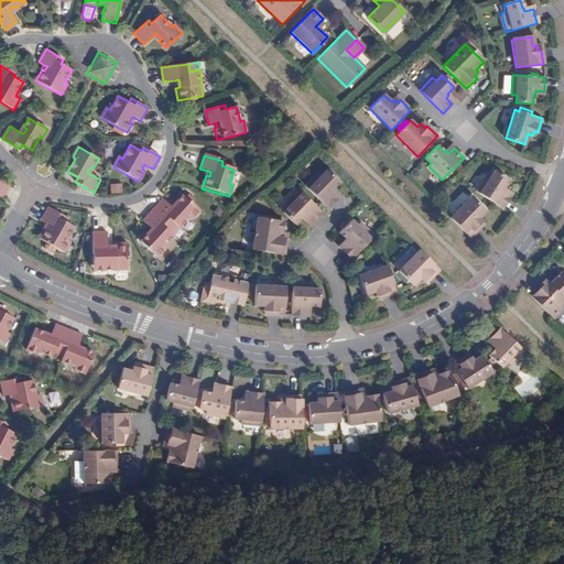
[(475,191),(502,208),(510,195),(507,193),(510,188),(507,186),(512,179),(496,167),(491,174),(488,172),(475,191)]
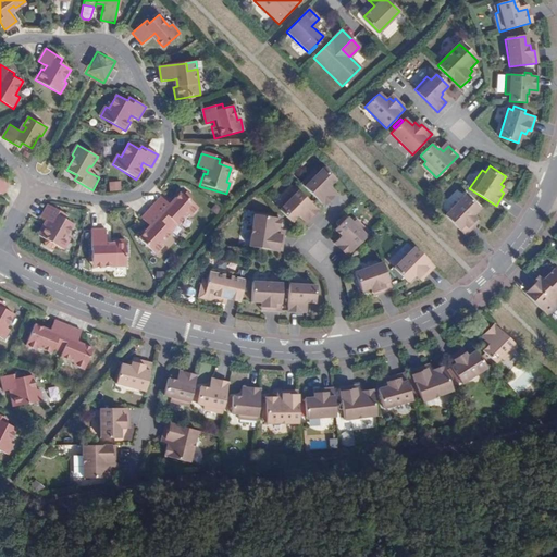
[(314,171),(301,184),(324,206),(337,193),(330,185),(335,180),(333,177),(335,175),(326,166),(324,169),(323,168),(317,173),(314,171)]
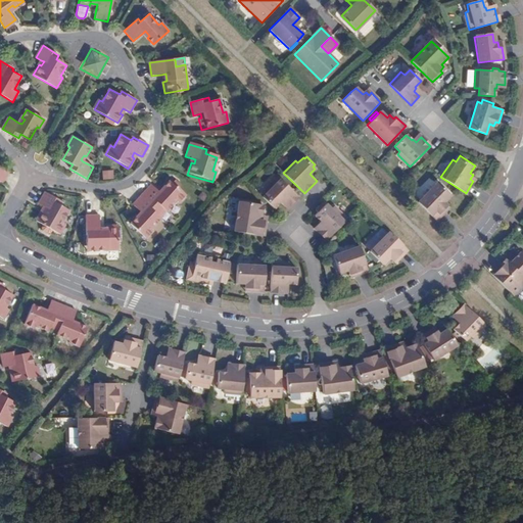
[(0,180),(4,183),(10,172),(0,165),(0,180)]
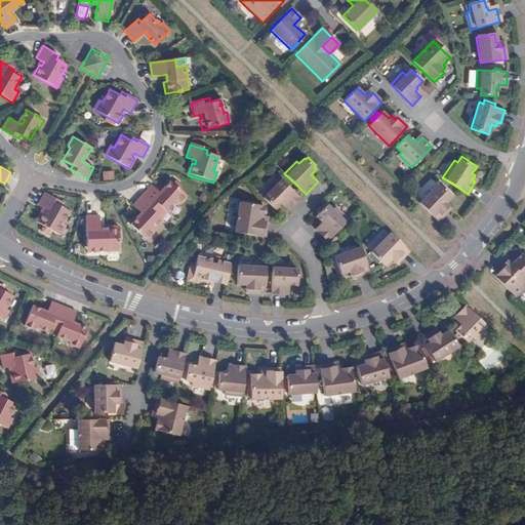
[(269,192),(263,198),(275,209),(280,203),(282,205),(285,202),(290,207),(299,198),(278,177),(266,190),(269,192)]
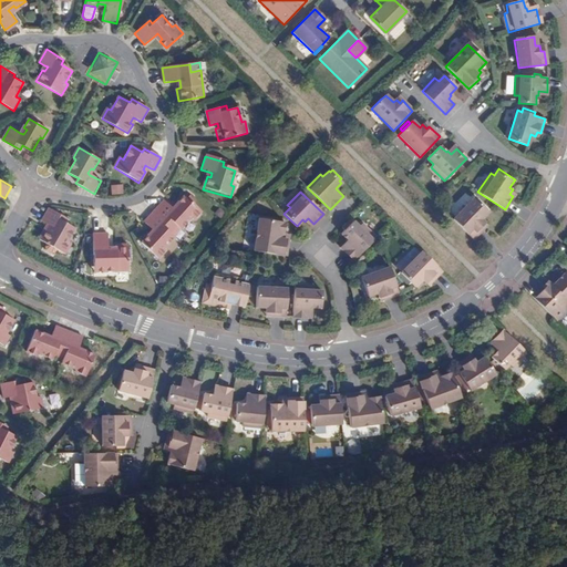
[(163,200),(154,210),(168,224),(172,220),(176,225),(182,229),(192,218),(194,220),(200,212),(184,196),(176,205),(178,207),(175,212),(173,209),(163,200)]
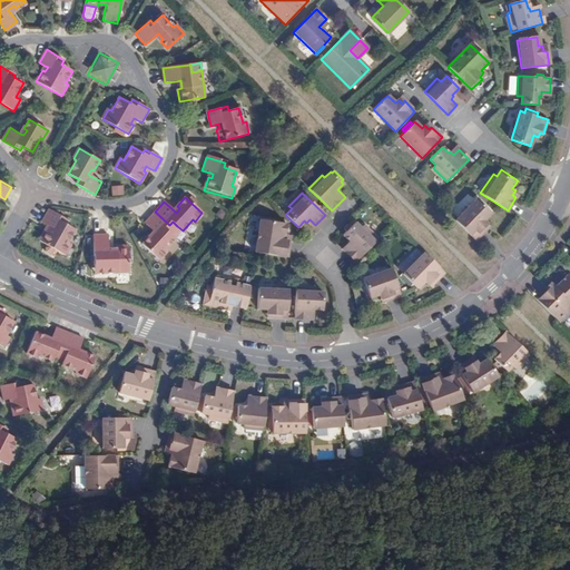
[(454,220),(475,241),(484,229),(482,227),(485,223),(483,220),(490,213),(475,198),(454,220)]
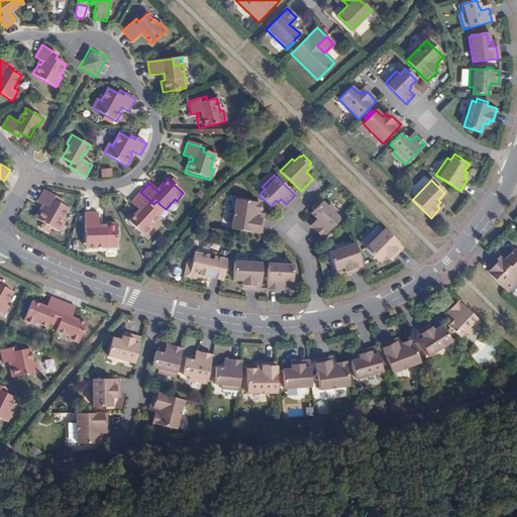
[(43,211),(41,209),(36,217),(43,222),(52,227),(59,232),(65,223),(61,220),(67,210),(58,204),(61,199),(45,190),(38,201),(44,205),(45,206),(43,211)]
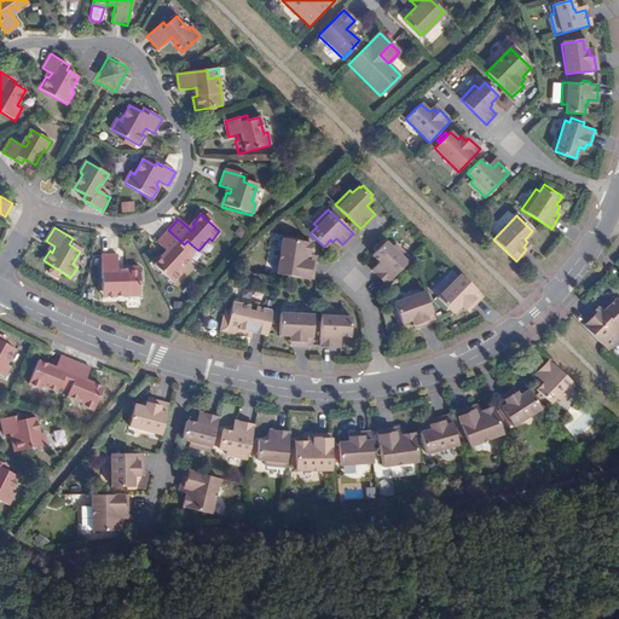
[(184,244),(168,230),(157,241),(168,250),(171,253),(166,258),(163,255),(155,265),(173,282),(181,272),(179,271),(191,258),(185,253),(180,248),(184,244)]
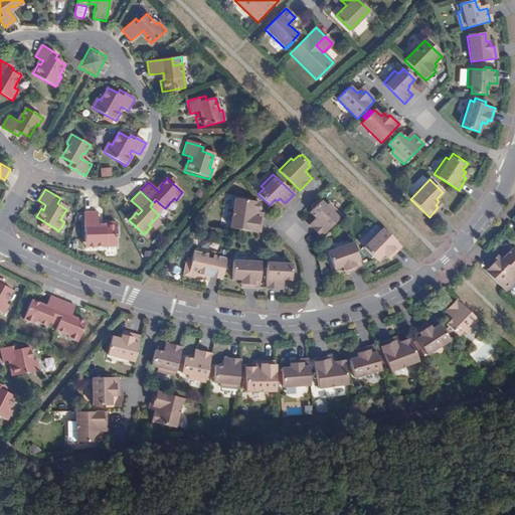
[(230,227),(260,232),(262,218),(260,217),(261,211),(262,201),(235,197),(230,227)]
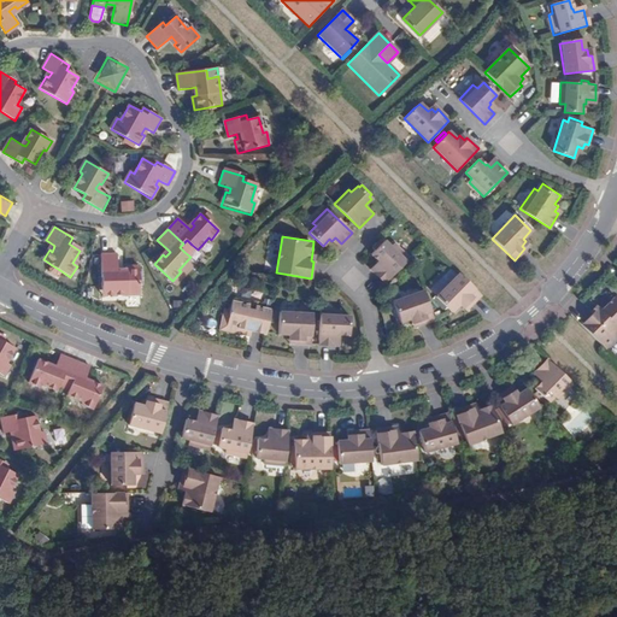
[(187,240),(183,244),(180,247),(184,252),(192,245),(187,240)]
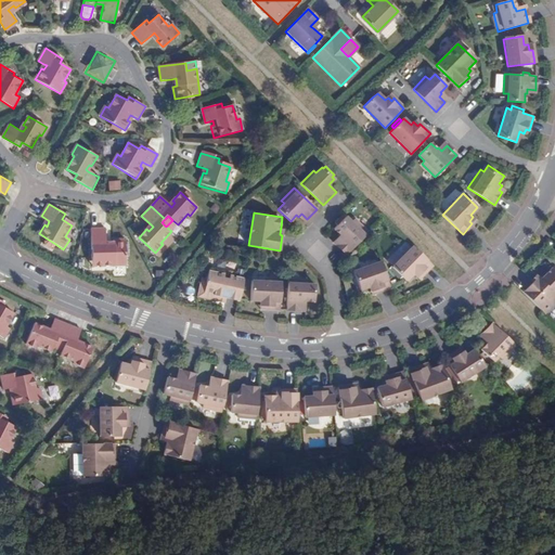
[(335,224),(337,226),(345,218),(343,216),(335,224)]
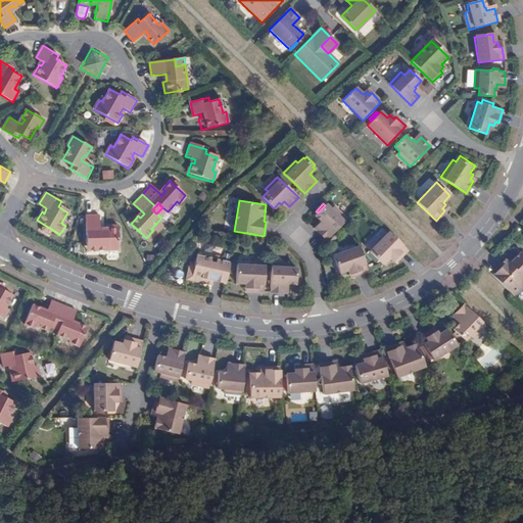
[(317,231),(326,240),(346,220),(333,206),(330,209),(325,204),(325,205),(318,212),(315,216),(320,222),(319,224),(321,226),(317,231)]
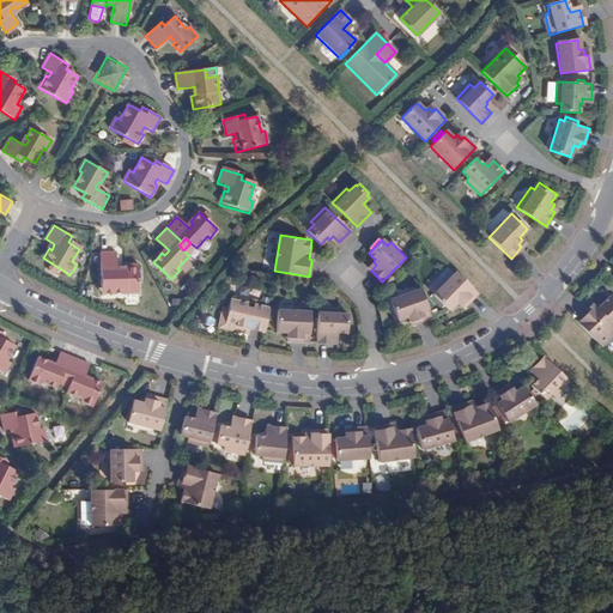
[(102,253),(102,286),(111,285),(113,295),(140,293),(139,265),(125,265),(126,268),(117,268),(117,266),(116,253),(102,253)]
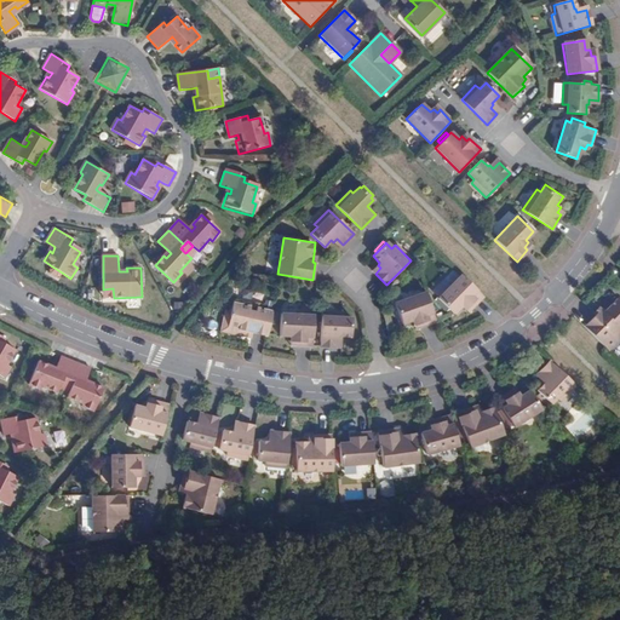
[(483,297),(461,275),(438,298),(454,314),(463,306),(465,309),(469,305),(472,308),(483,297)]
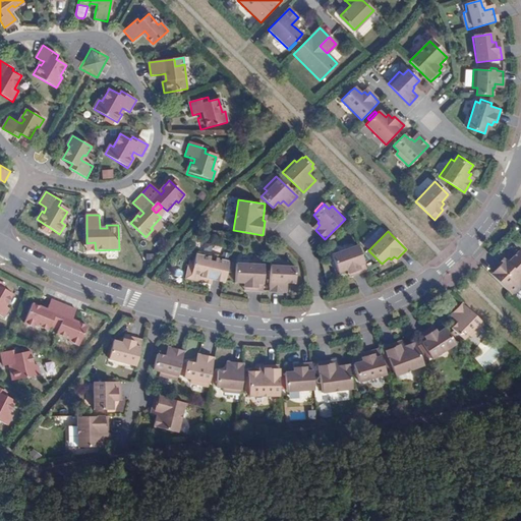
[(353,275),(366,270),(357,245),(331,254),(338,273),(346,270),(348,273),(352,272),(353,275)]
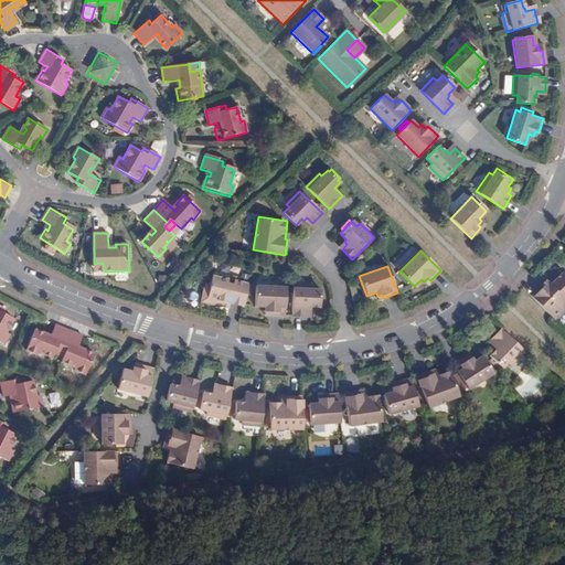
[(541,289),(532,298),(554,319),(564,307),(564,278),(562,275),(561,274),(550,286),(544,290),(542,288),(541,288),(541,289)]
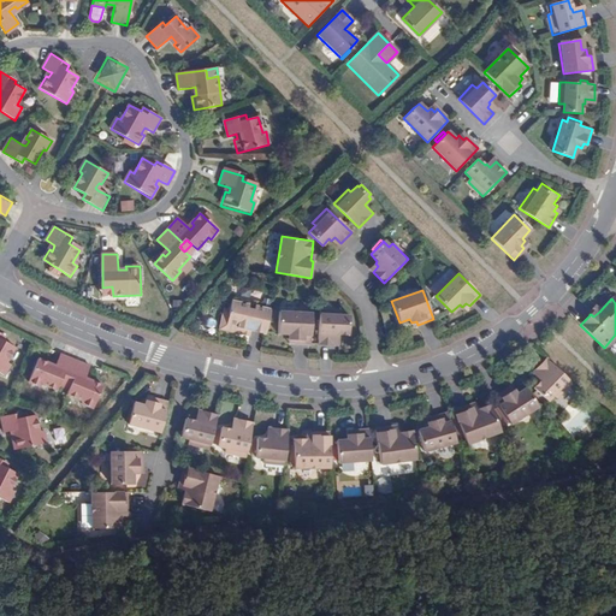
[(266,332),(271,309),(254,306),(253,309),(247,308),(248,304),(231,301),(229,311),(224,311),(219,329),(242,333),(243,327),(266,332)]
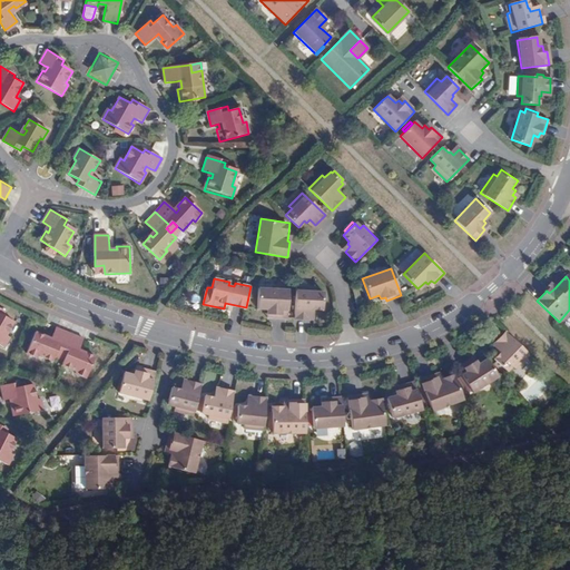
[(543,290),(546,292),(546,291),(547,291),(549,293),(554,288),(549,283),(543,290)]
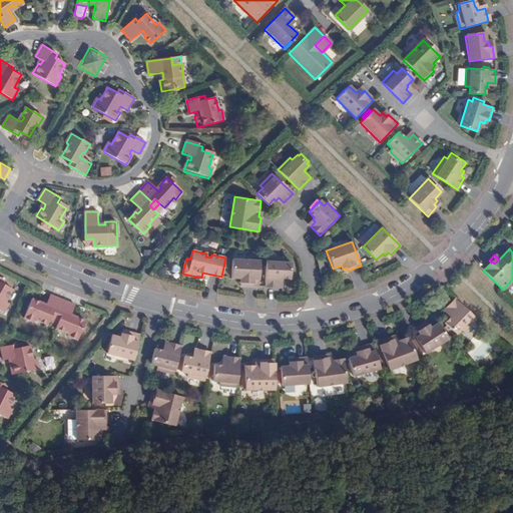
[(264,287),(277,288),(278,280),(282,280),(282,278),(290,278),(291,264),(283,263),(284,259),(266,258),(264,287)]
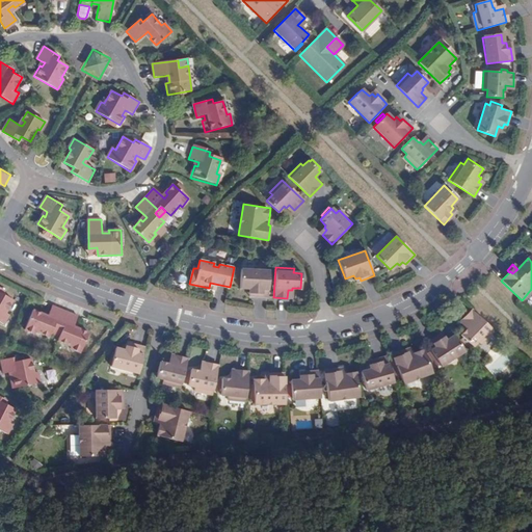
[(253,296),(268,297),(269,271),(240,269),(239,288),(248,289),(248,293),(254,293),(253,296)]
